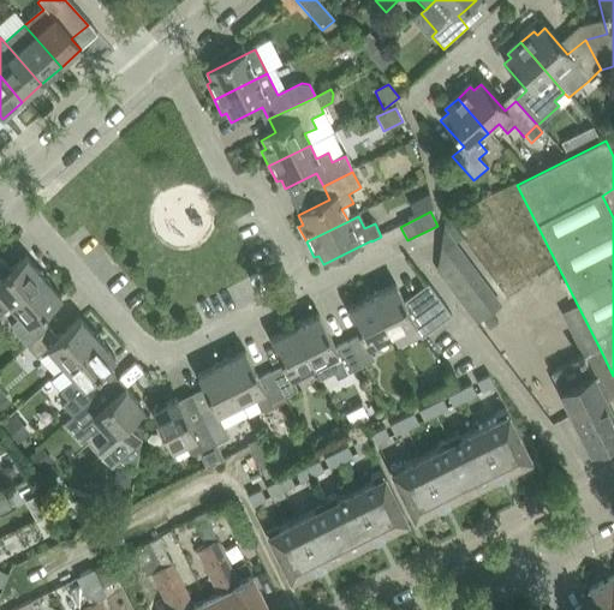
[(443,232),(436,274),(441,280),(463,309),(476,327),(500,309),(480,280),(454,246),(462,241),(446,220),(443,232)]
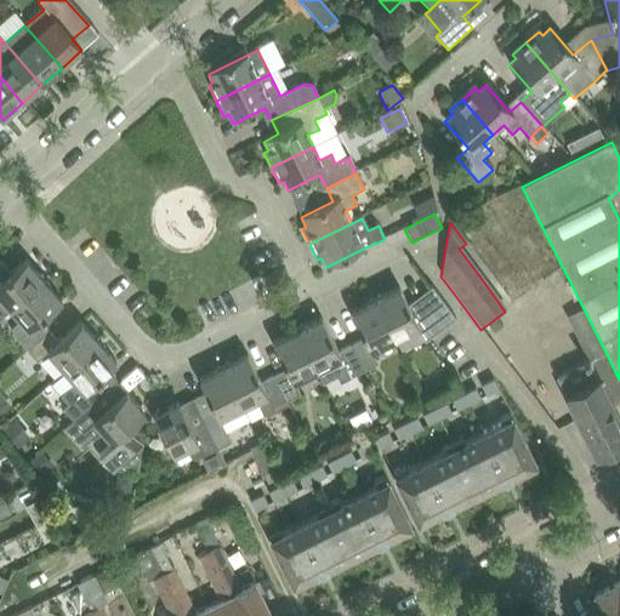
[(0,320),(11,312),(44,283),(26,262),(4,281),(0,278),(0,320)]
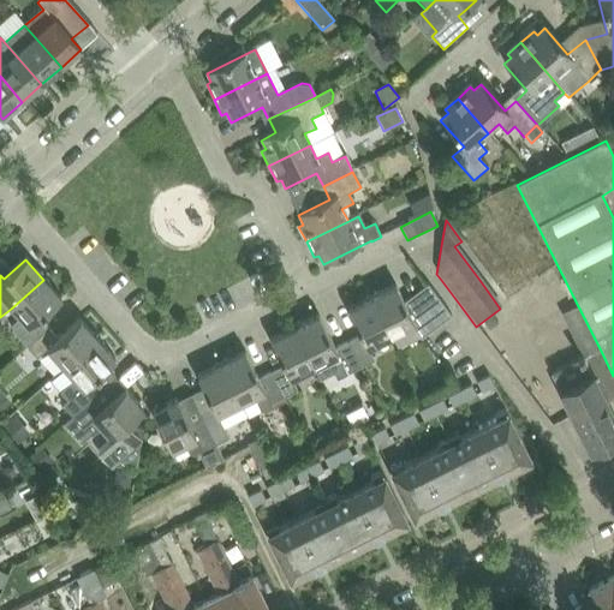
[(9,329),(27,350),(48,330),(39,320),(60,299),(43,280),(11,309),(18,317),(11,323),(9,329)]
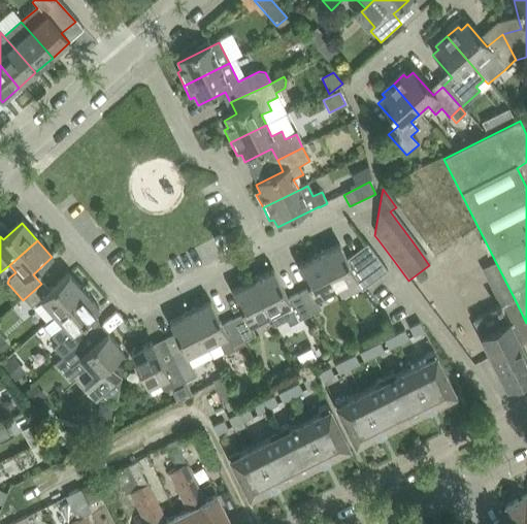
[(339,247),(319,257),(335,291),(353,282),(361,292),(387,272),(367,246),(366,247),(371,253),(350,268),(339,247)]
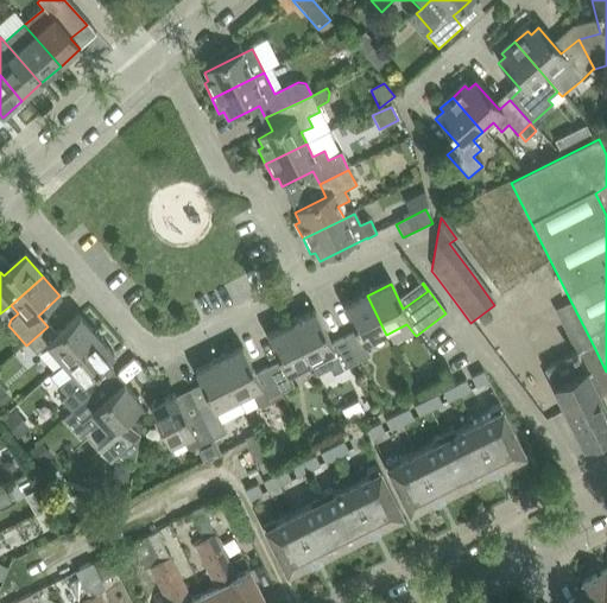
[(356,334),(343,340),(356,366),(370,360),(364,347),(386,335),(367,296),(343,308),(356,334)]
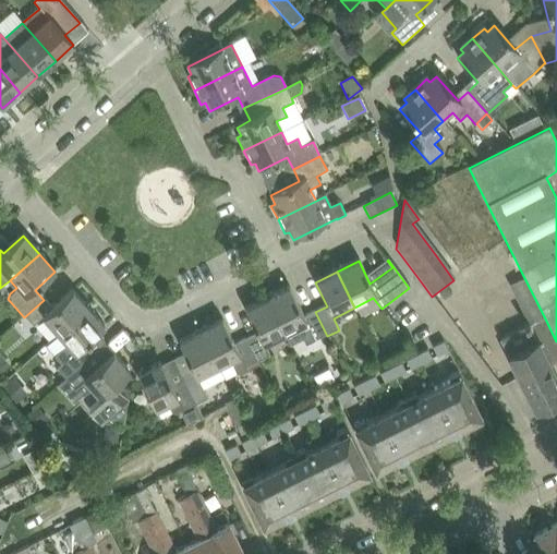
[(446,288),(438,293),(444,301),(451,296),(446,288)]
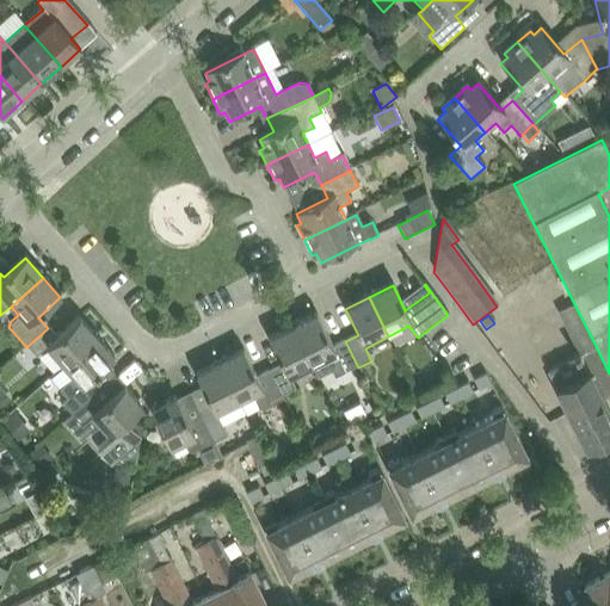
[(316,316),(293,327),(312,366),(310,368),(316,378),(330,371),(333,381),(358,368),(345,341),(332,348),(316,316)]
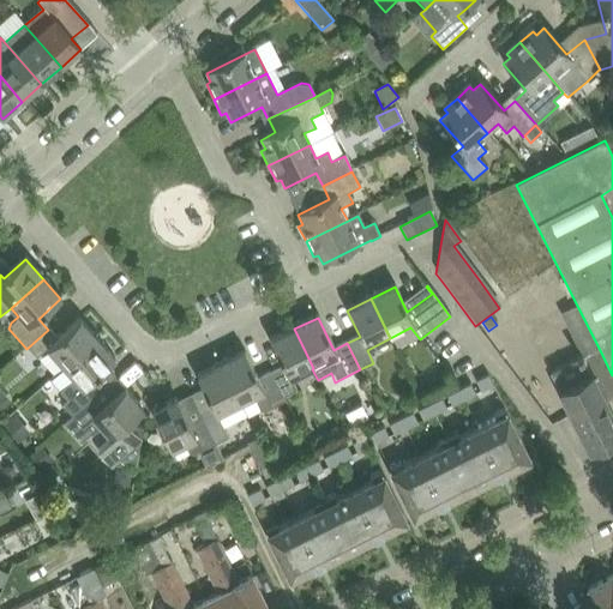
[(47,350),(65,369),(97,341),(79,321),(58,341),(48,330),(26,349),(36,360),(47,350)]
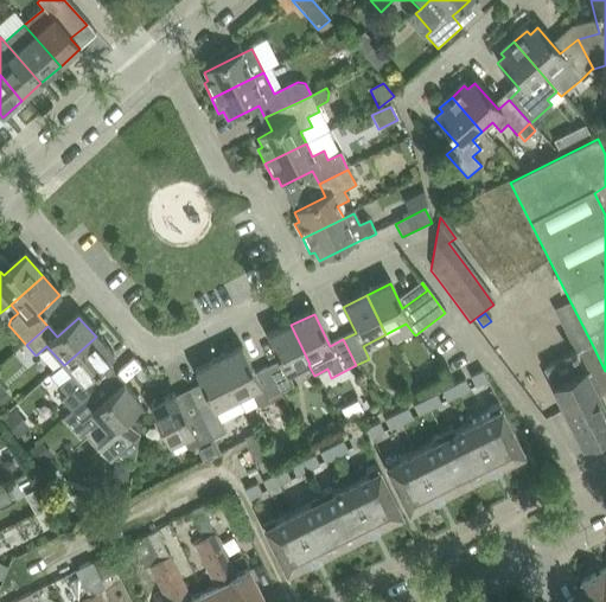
[(291,325),(267,337),(280,363),(267,369),(280,395),(293,389),(287,376),(308,365),(310,364),(291,325)]
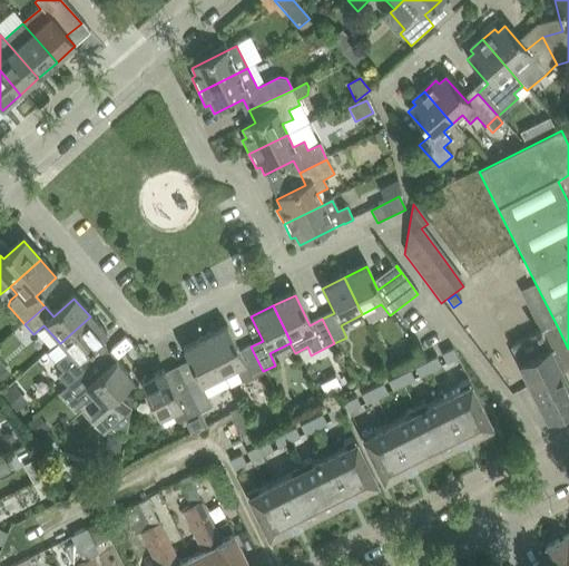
[(60,343),(47,355),(62,373),(58,378),(67,388),(87,371),(78,360),(101,340),(106,335),(90,316),(60,343)]
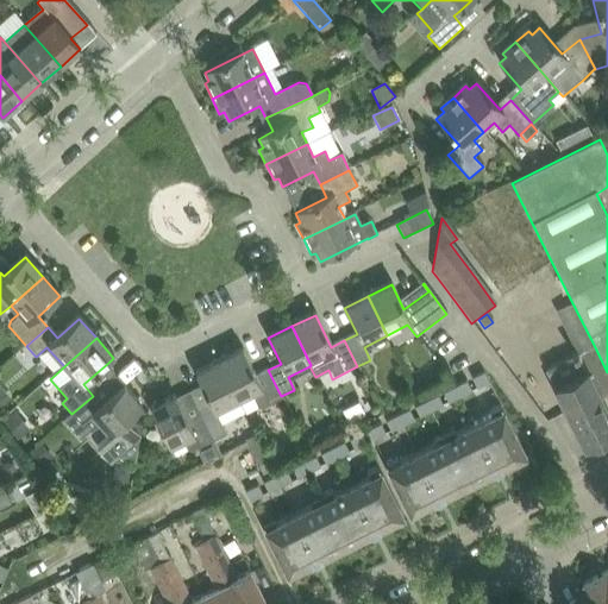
[(607,396),(607,372),(595,347),(578,356),(577,353),(571,356),(574,359),(546,372),(568,416),(571,415),(576,423),(572,425),(584,448),(607,435),(607,416),(600,401),(607,396)]
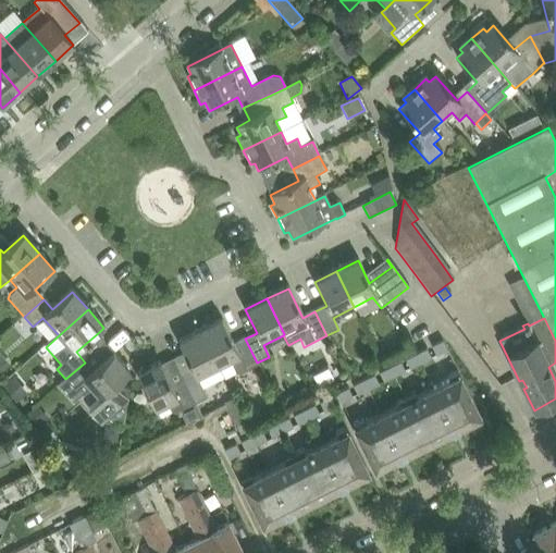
[(222,321),(200,332),(218,368),(229,361),(233,370),(237,372),(257,363),(245,339),(234,345),(222,321)]
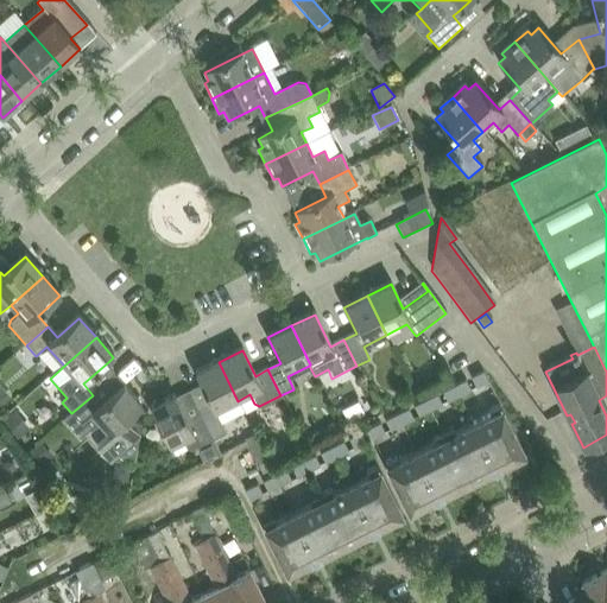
[(219,362),(195,374),(201,386),(213,410),(201,417),(213,443),(226,436),(221,425),(244,414),(238,401),(219,362)]
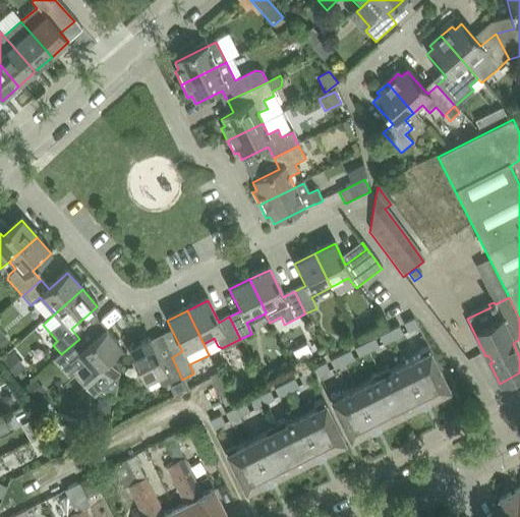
[(414,321),(404,326),(408,334),(418,329),(414,321)]
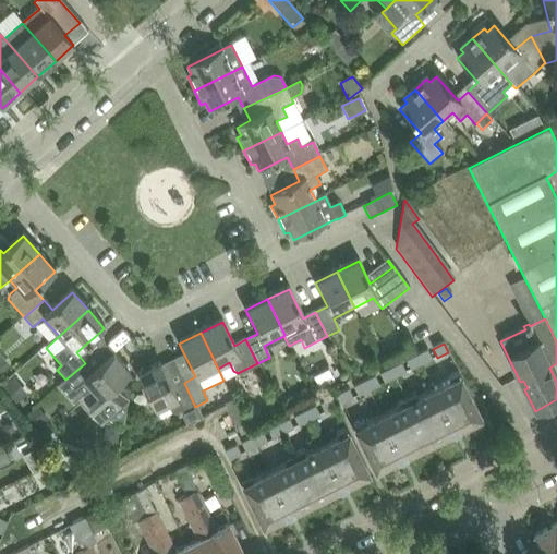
[(427,351),(416,357),(422,365),(432,360),(427,351)]
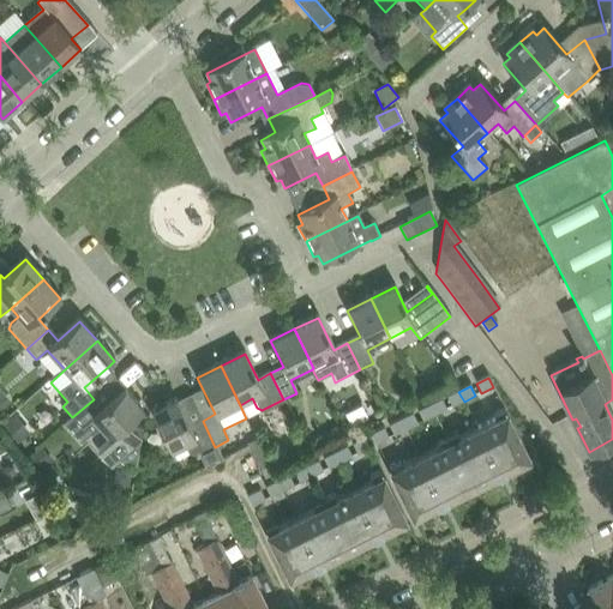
[(72,417),(62,426),(79,444),(79,445),(100,427),(106,433),(109,439),(97,450),(100,453),(98,454),(100,457),(109,466),(110,468),(112,466),(114,465),(133,469),(132,472),(134,474),(134,468),(139,444),(142,429),(130,428),(127,424),(143,411),(125,390),(103,409),(94,399),(72,417)]
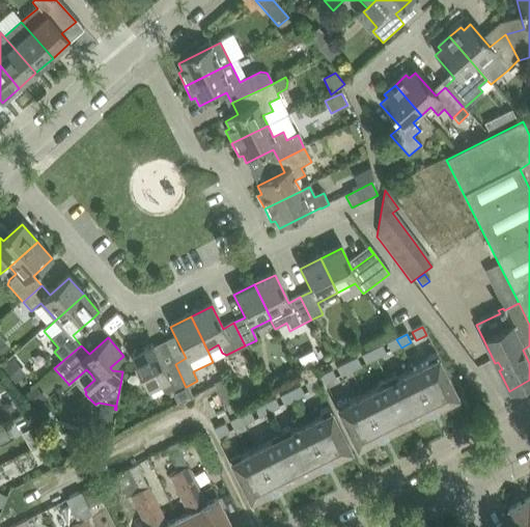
[(396,339),(387,344),(391,353),(401,348),(396,339)]
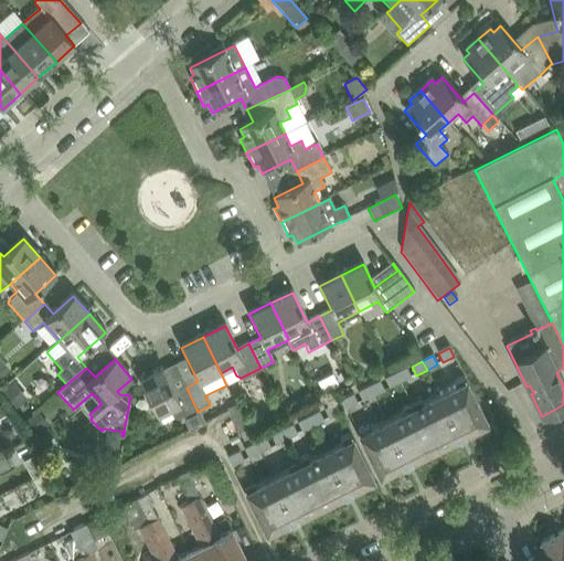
[(162,369),(139,381),(149,401),(158,416),(170,411),(173,419),(179,421),(182,419),(189,433),(204,425),(198,412),(187,388),(174,393),(163,371),(162,369)]
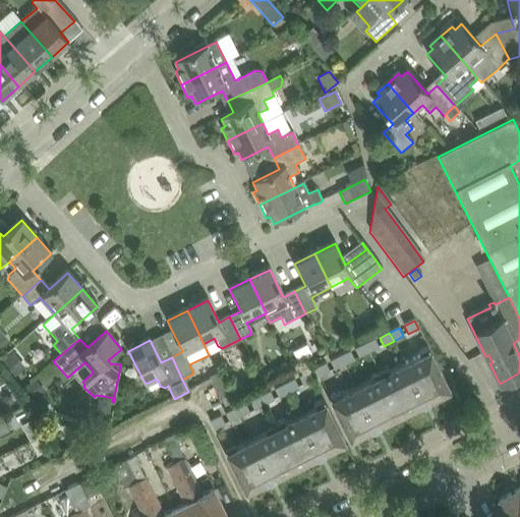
[(376,340),(364,346),(368,353),(380,347),(376,340)]
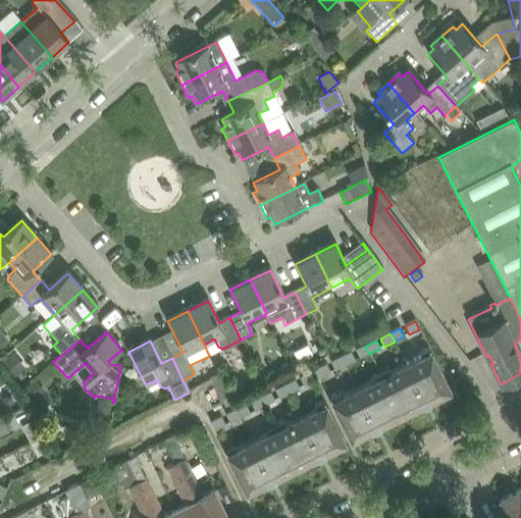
[(365,347),(355,352),(359,359),(369,354),(365,347)]
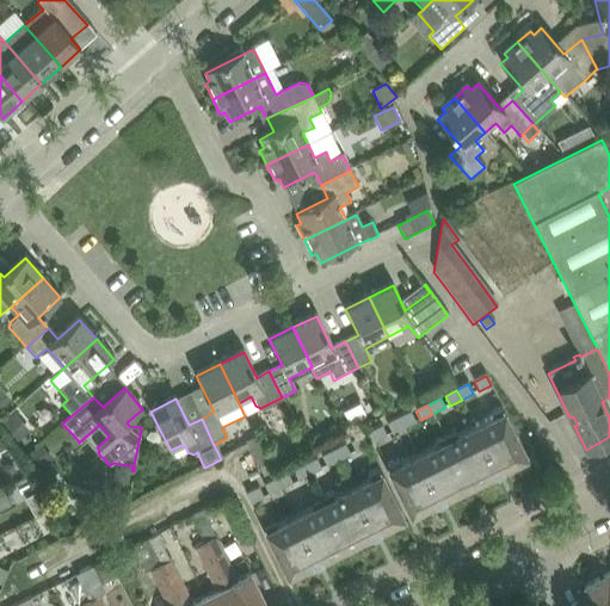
[(454,433),(444,438),(445,443),(469,488),(492,476),(495,477),(503,475),(504,470),(527,459),(523,451),(503,409),(491,415),(493,419),(456,437),(454,433)]
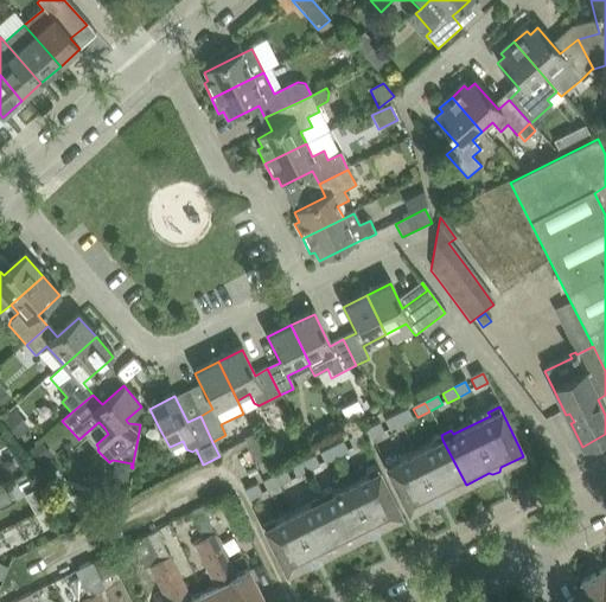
[(414,418),(409,410),(397,416),(402,426),(414,418)]
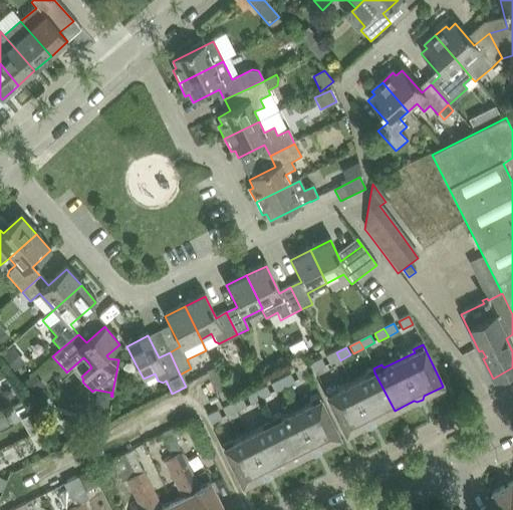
[(10,350),(1,358),(14,373),(23,365),(10,350)]
